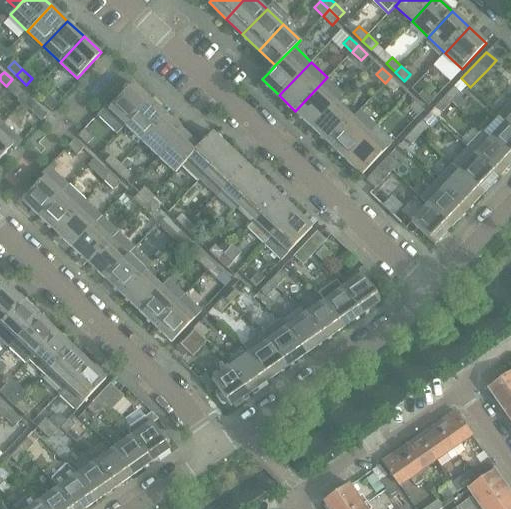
[(394,92),(400,85),(391,76),(385,83),(394,92)]
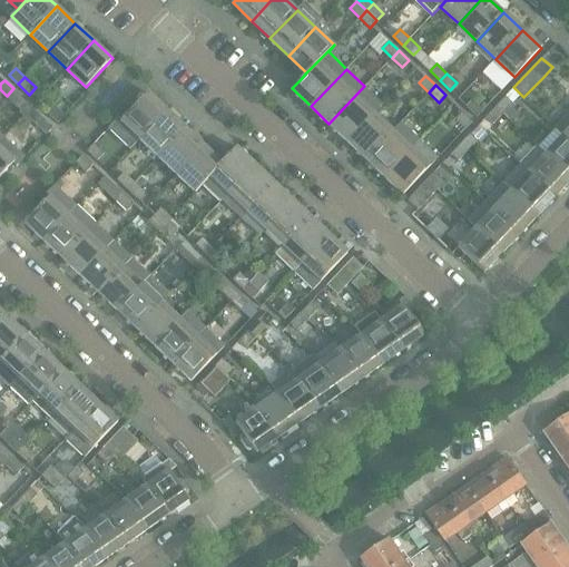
[(347,142),(374,113),(383,104),(364,86),(329,124),(347,142)]
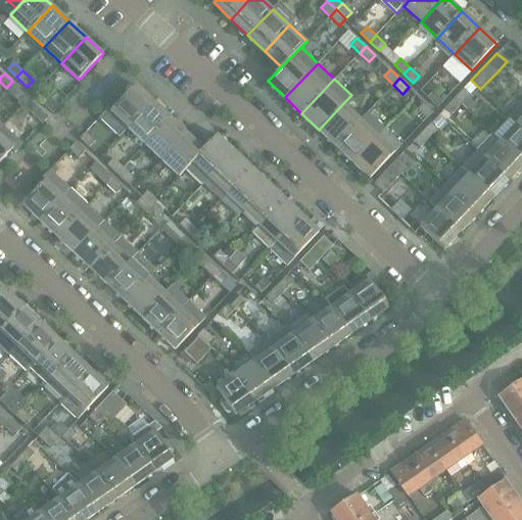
[(12,81),(6,88),(16,97),(22,91),(12,81)]
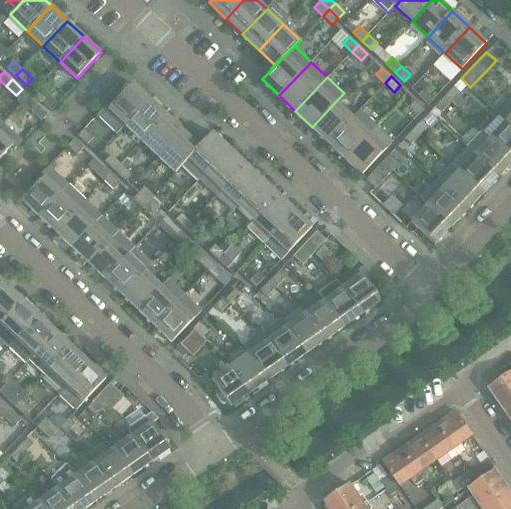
[(419,95),(425,89),(417,81),(411,88),(419,95)]
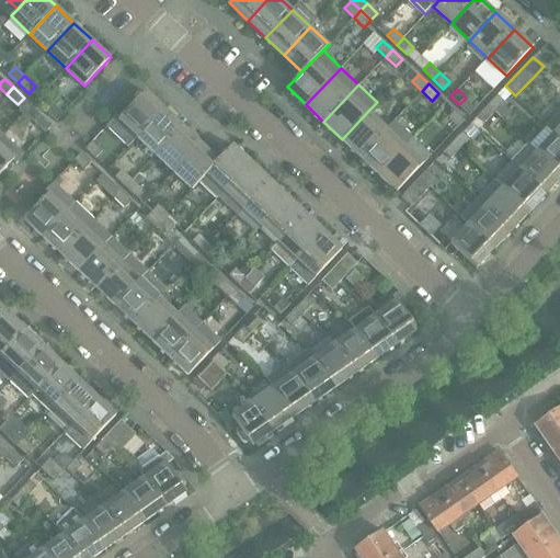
[(138,136),(164,109),(146,91),(120,118),(138,136)]
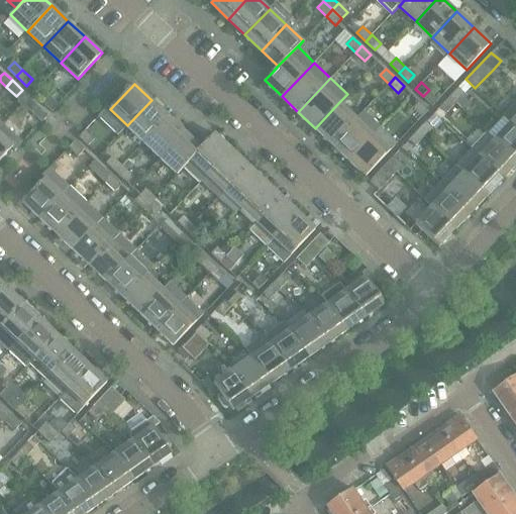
[(465,93),(458,87),(450,96),(456,102),(465,93)]
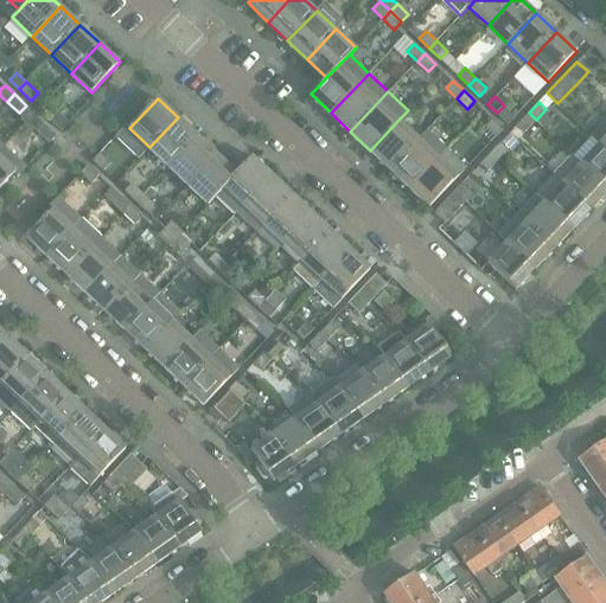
[(509,123),(516,116),(504,106),(497,113),(509,123)]
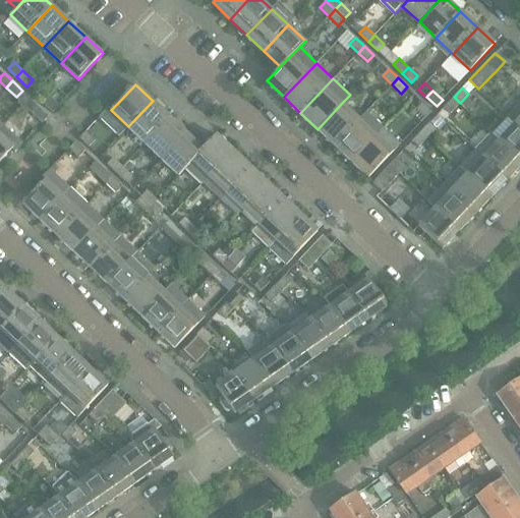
[(43,102),(53,111),(59,105),(49,96),(43,102)]
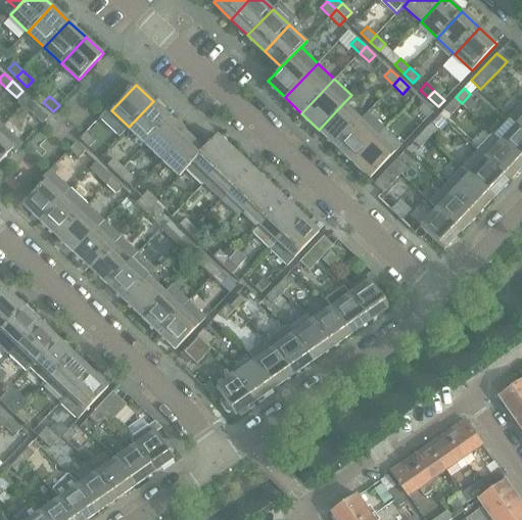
[(453,112),(462,103),(456,97),(446,106),(453,112)]
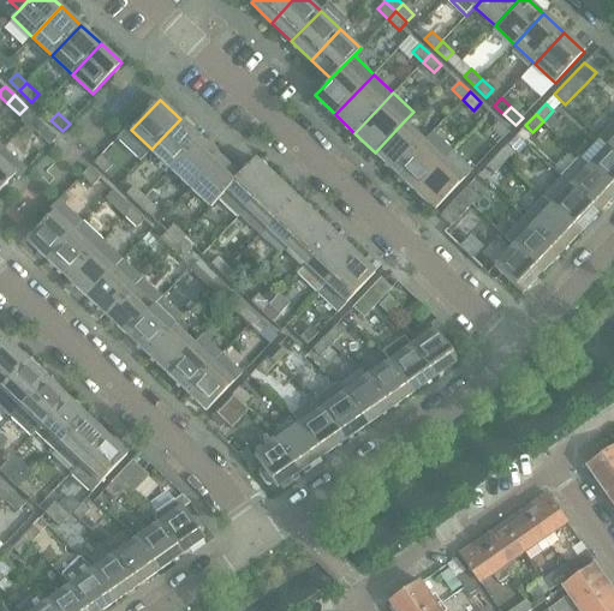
[(171,168),(201,137),(180,119),(151,149),(171,168)]
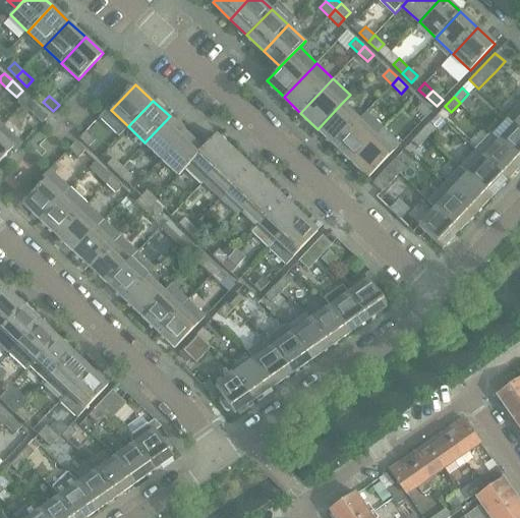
[(515,123),(519,127),(519,101),(507,115),(515,123)]
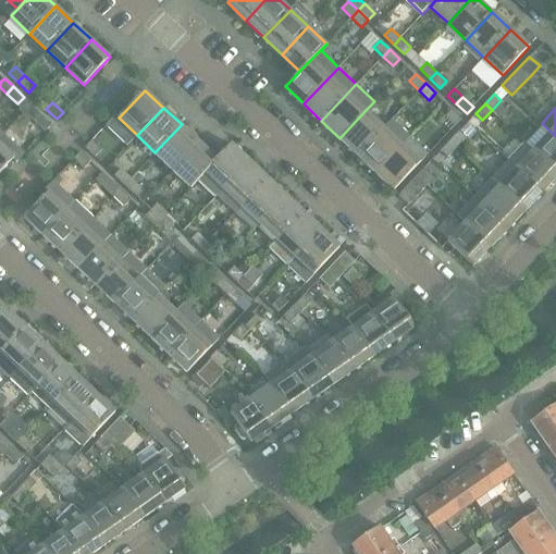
[(445,115),(455,125),(461,118),(452,109),(445,115)]
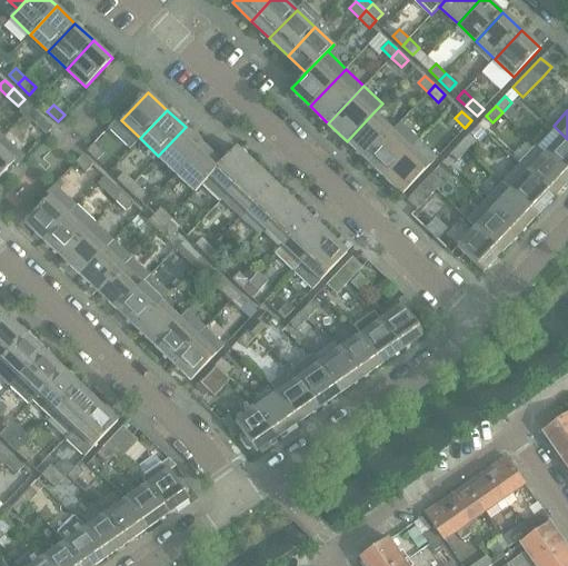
[(392,130),(374,112),(347,141),(366,158),(392,130)]
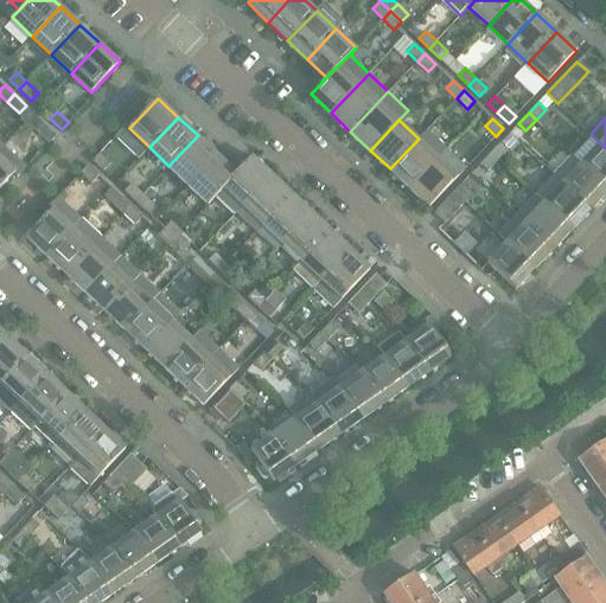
[(57,135),(45,123),(38,132),(50,142),(57,135)]
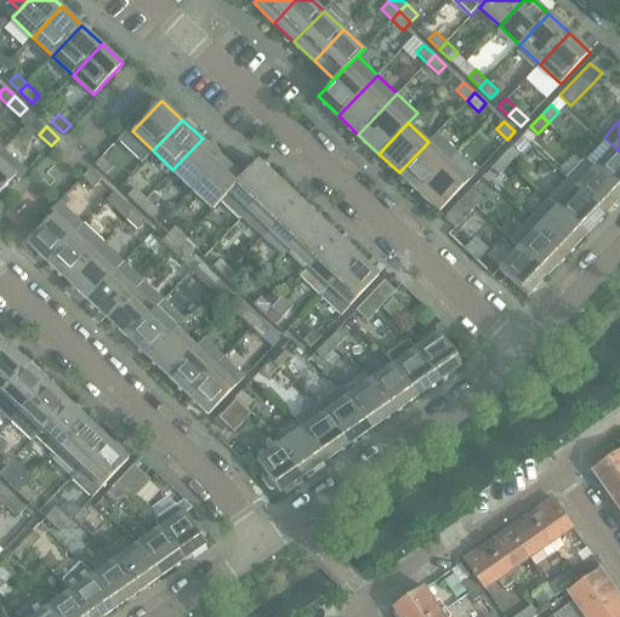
[(419,192),(456,152),(437,132),(428,142),(399,172),(419,192)]
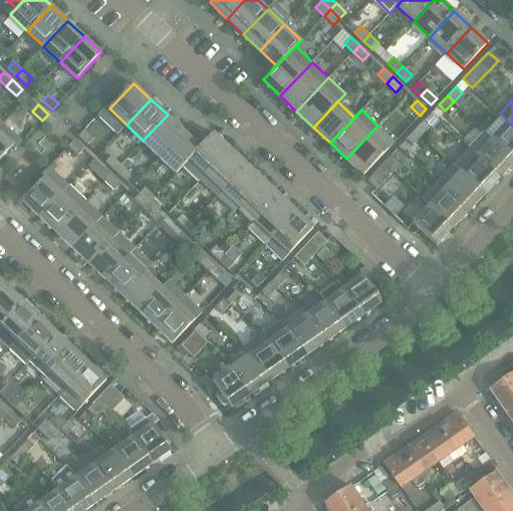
[(143,141),(160,157),(184,131),(168,114),(143,141)]
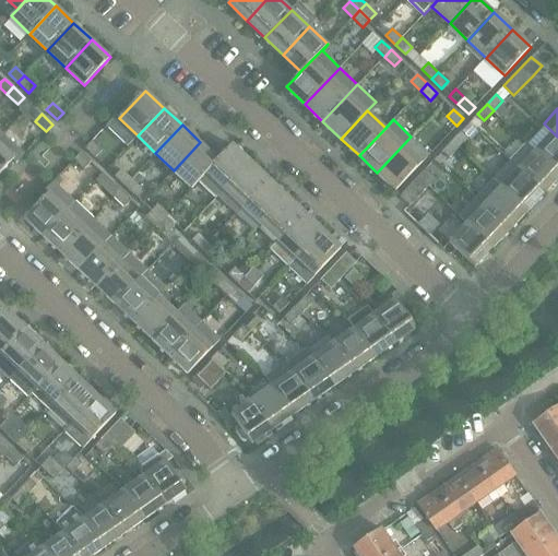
[(462,130),(452,140),(460,146),(469,137),(462,130)]
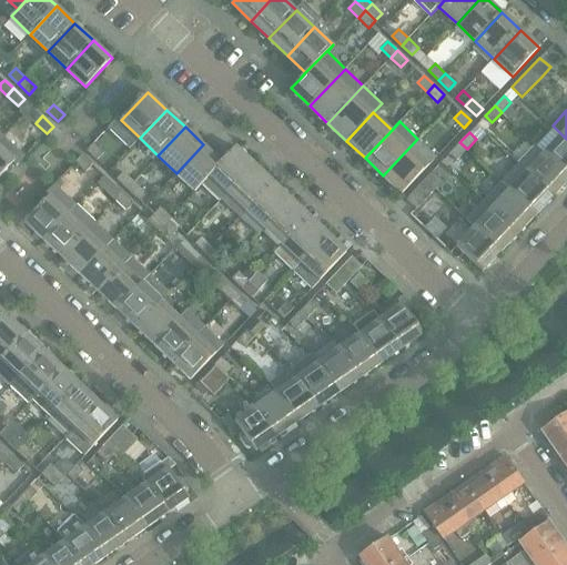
[(566,139),(562,134),(544,152),(566,173),(566,139)]
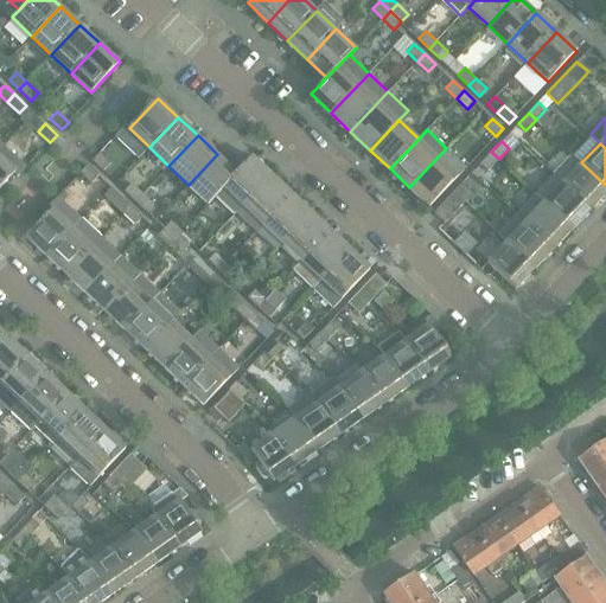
[(0,147),(0,187),(14,173),(18,177),(27,166),(4,145),(0,147)]
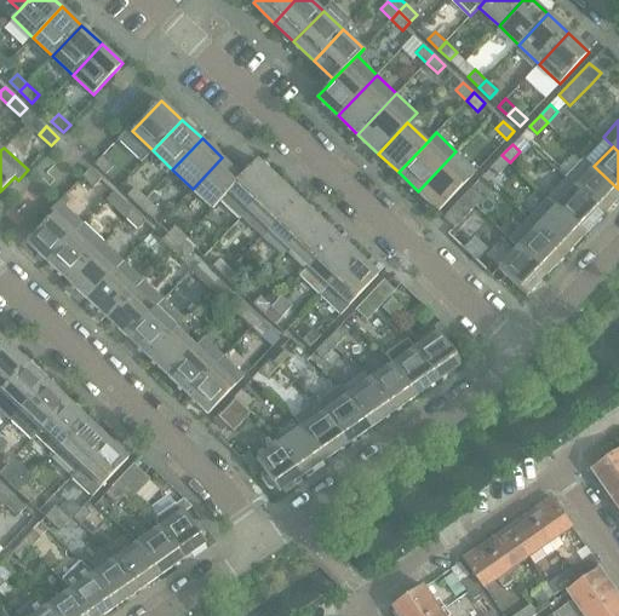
[(476,171),(456,151),(418,191),(439,211),(476,171)]
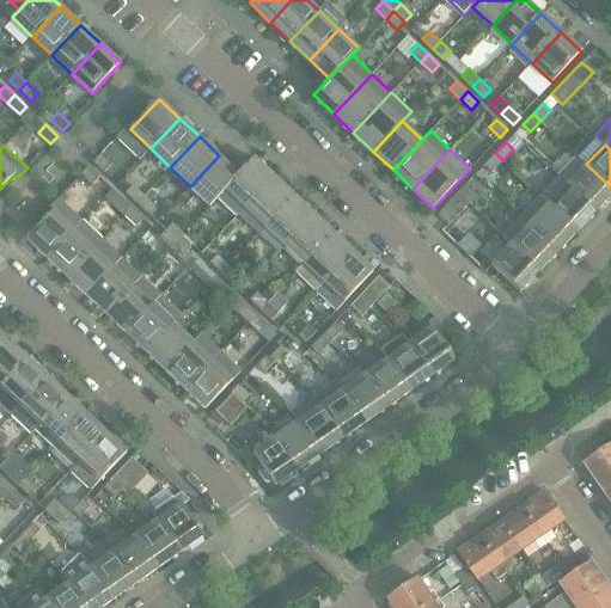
[(112,164),(102,153),(93,160),(105,171),(112,164)]
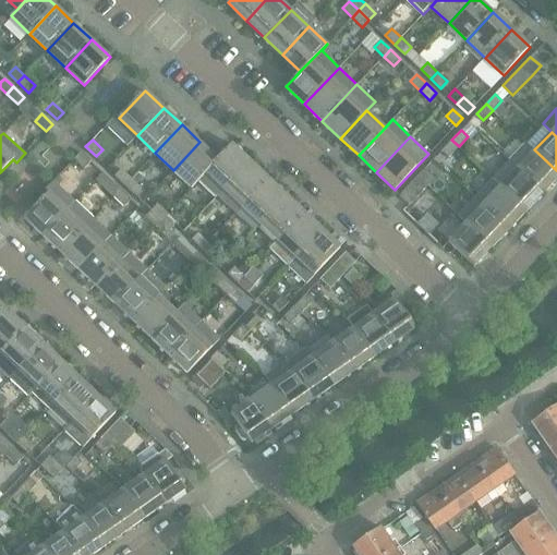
[(451,140),(442,151),(449,157),(459,146),(451,140)]
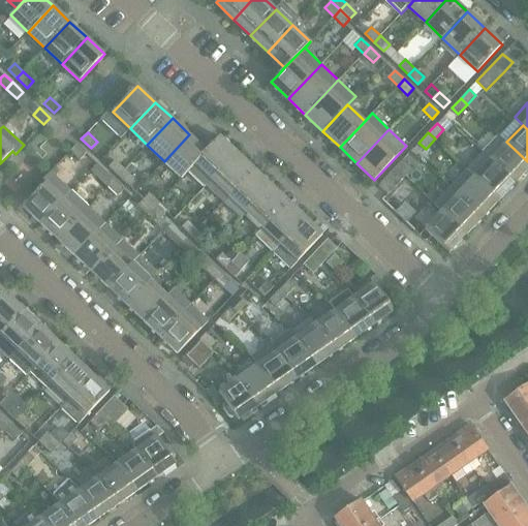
[(164,161),(181,177),(206,151),(189,134),(164,161)]
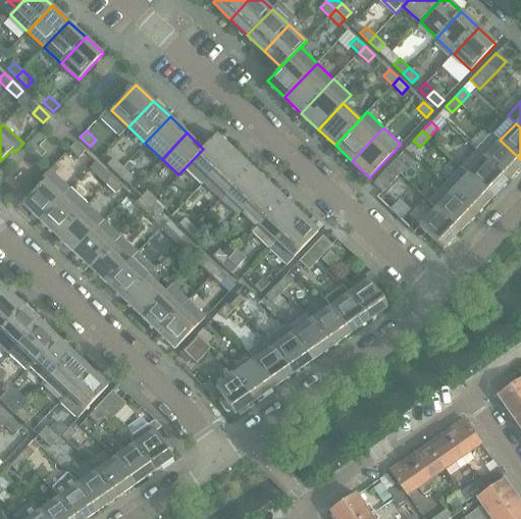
[(476,150),(508,180),(520,166),(520,159),(500,140),(492,133),(476,150)]
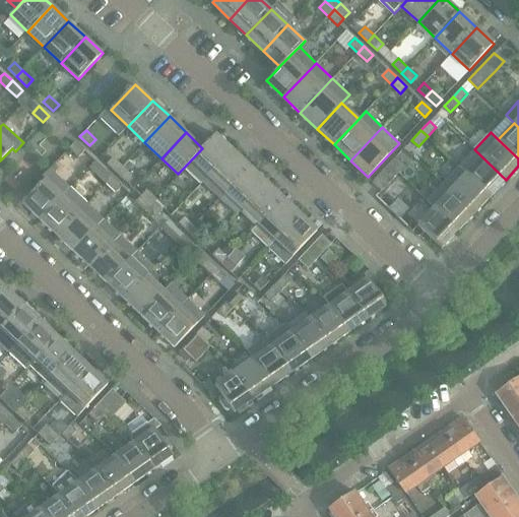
[(215,133),(208,142),(202,148),(178,174),(179,175),(185,168),(201,183),(203,182),(208,176),(233,150),(215,133)]
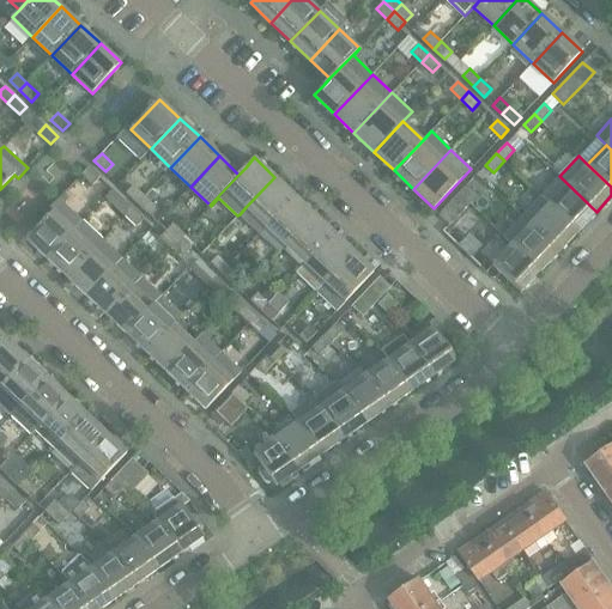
[(101,177),(89,166),(82,174),(82,175),(94,184),(101,177)]
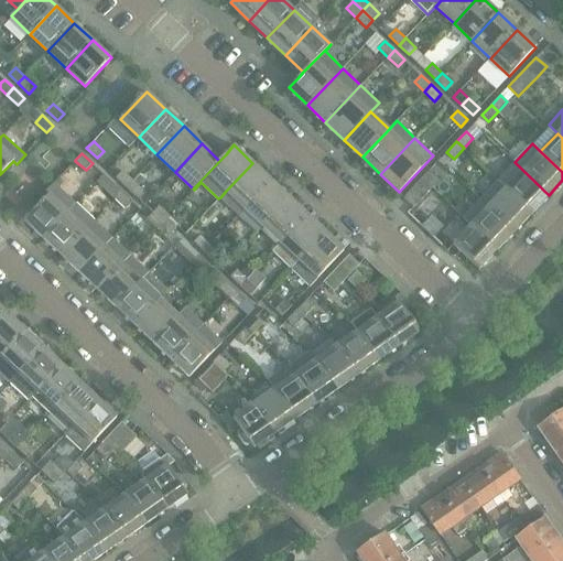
[(506,187),(532,213),(549,195),(515,162),(498,180),(506,187)]
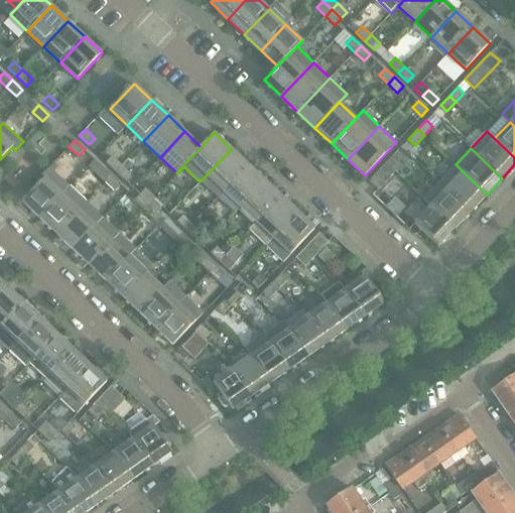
[(231,149),(207,174),(202,180),(219,196),(224,190),(248,164),(231,149)]
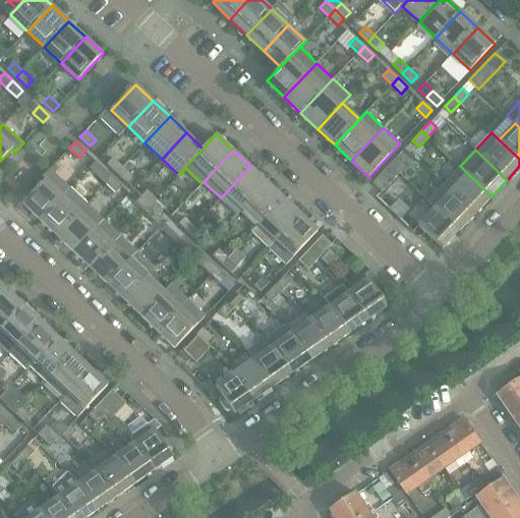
[(117,172),(123,166),(114,157),(108,163),(117,172)]
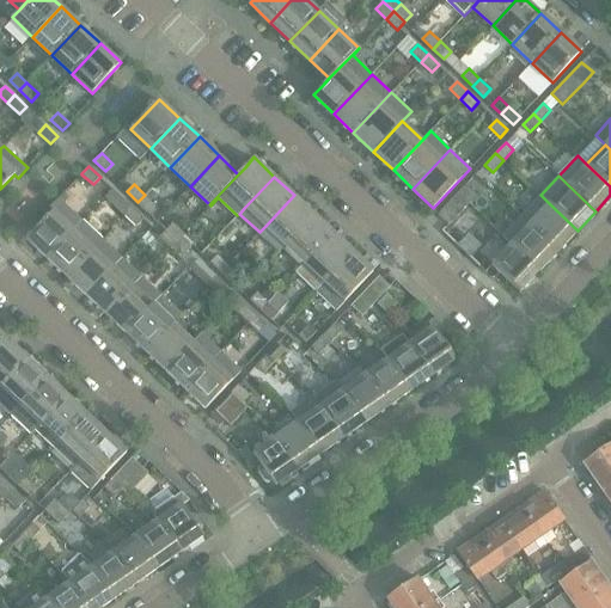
[(458,192),(469,203),(477,195),(466,184),(458,192)]
